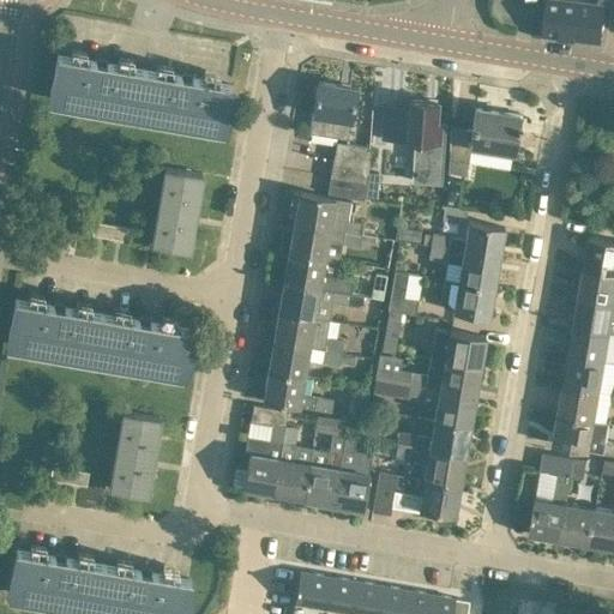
[(601,40),(605,16),(606,2),(588,0),(546,0),(543,32),(601,40)]
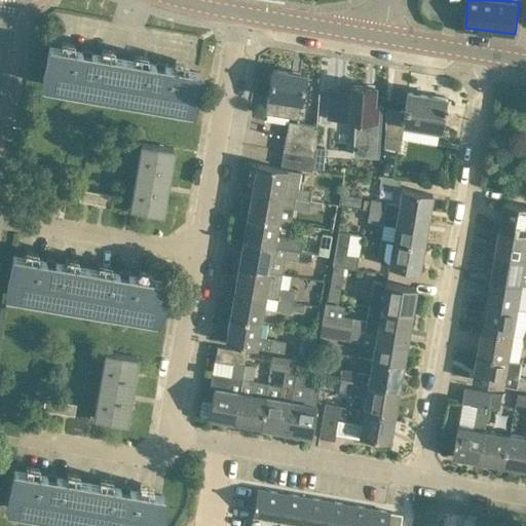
[(81,50),(49,44),(42,82),(190,108),(197,70),(164,65),(164,64),(155,62),(155,63),(91,52),(91,50),(82,49),(81,50)]
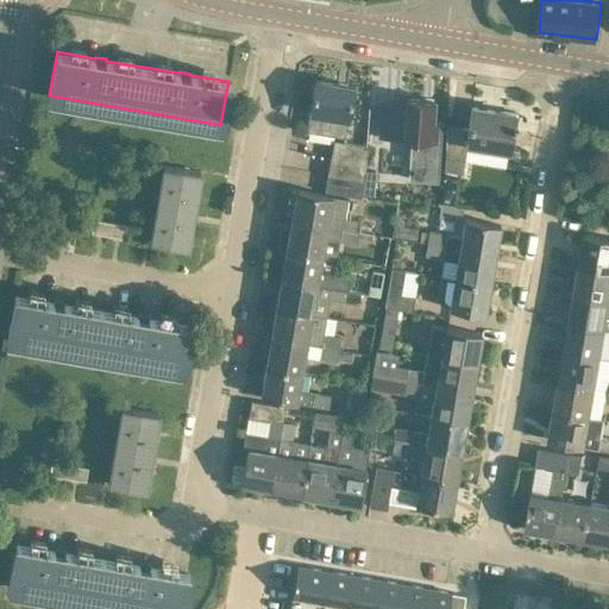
[(353,85),(315,79),(307,130),(345,136),(353,85)]
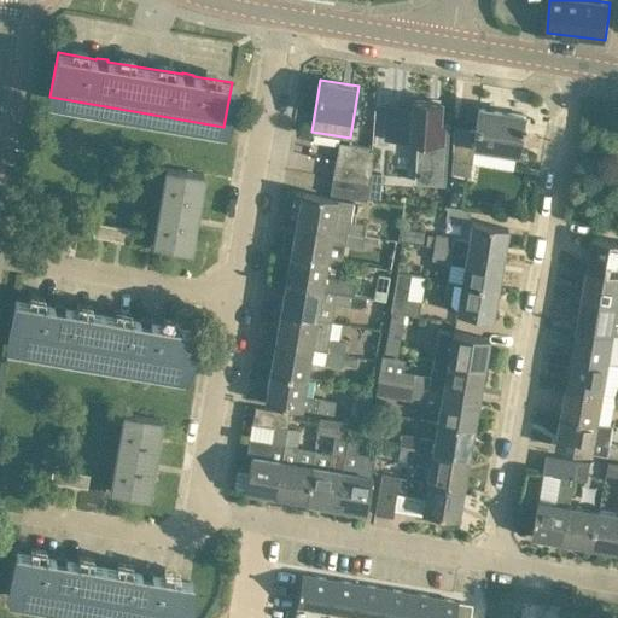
[(414,181),(444,184),(448,121),(439,121),(441,100),(410,98),(410,106),(391,104),(389,128),(389,138),(421,140),(420,153),(415,153),(414,181)]
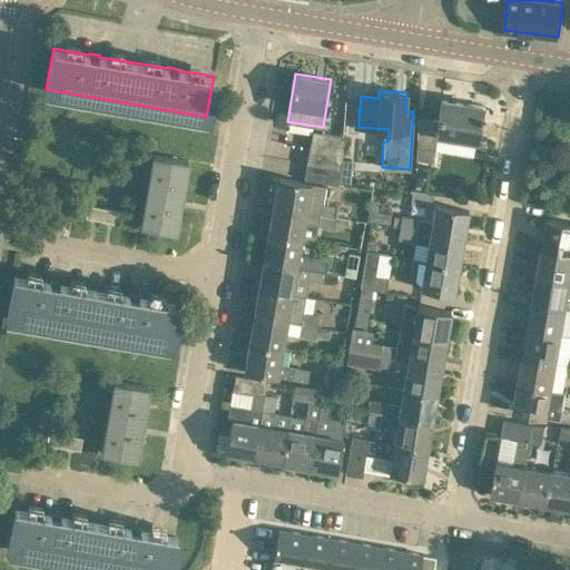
[(438,119),(418,116),(415,157),(432,160),(436,133),(477,139),(480,118),(482,118),(483,114),(481,112),(482,105),(441,98),(438,119)]
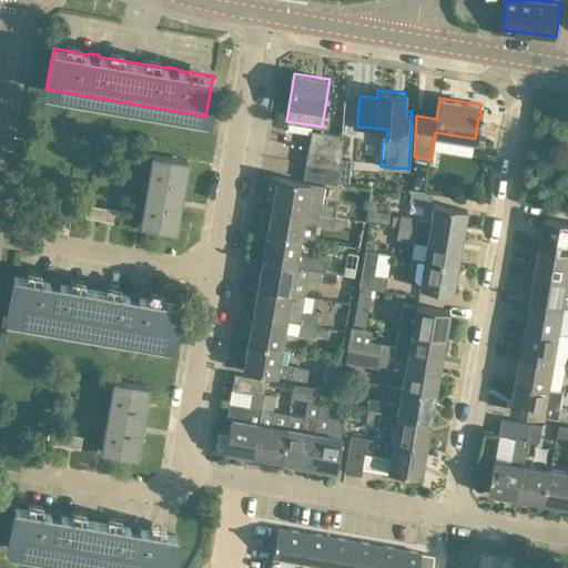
[(305,163),(338,169),(343,134),(312,128),(305,163)]
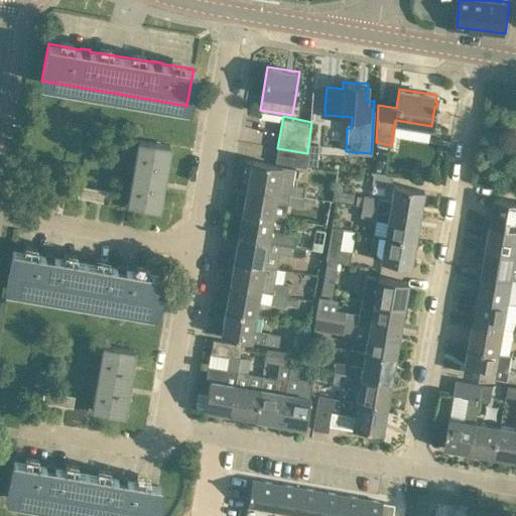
[(158,210),(161,194),(164,176),(167,160),(170,144),(147,140),(139,139),(136,155),(133,171),(130,188),(128,204),(136,206),(158,210)]
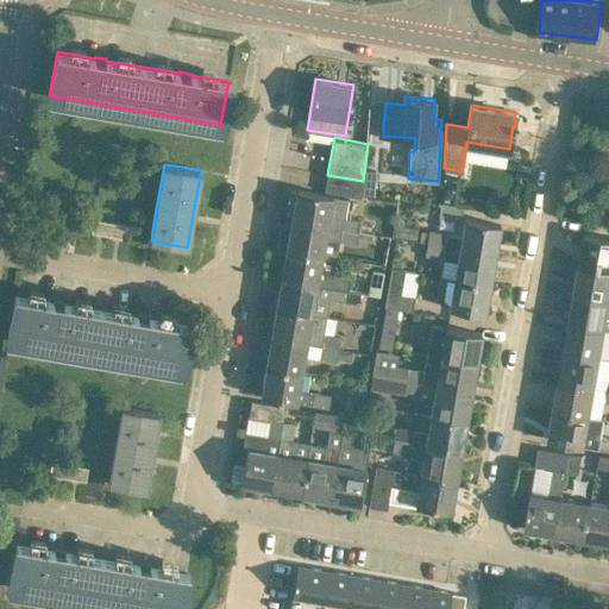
[(360,196),(362,192),(363,181),(327,175),(325,189),(360,196)]
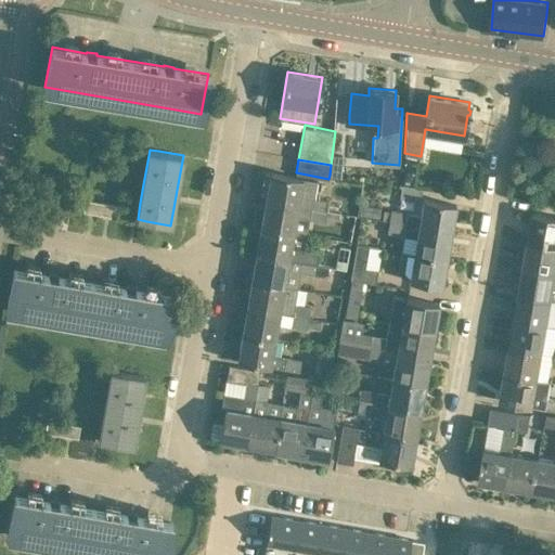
[(404,175),(403,179),(413,180),(413,171),(409,170),(404,175)]
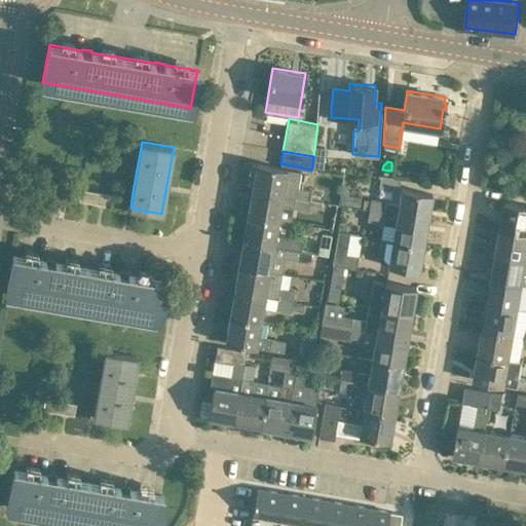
[(252,188),(318,200),(321,193),(311,191),(311,190),(297,187),(300,171),(285,167),(256,162),(252,188)]
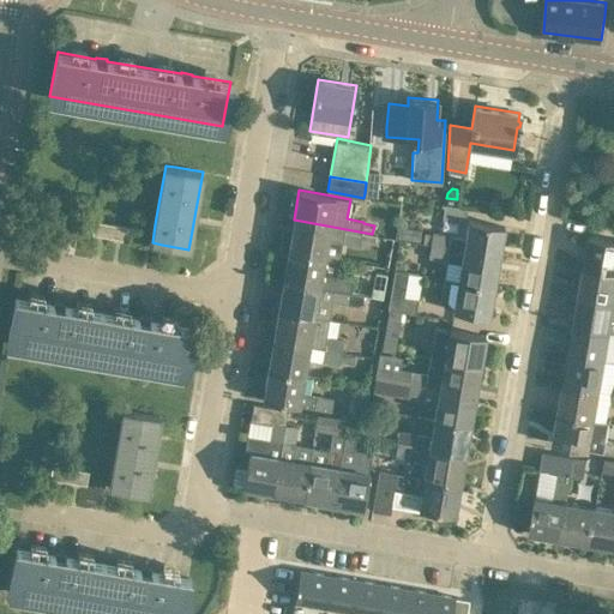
[(441,220),(464,223),(467,209),(444,205),(441,220)]
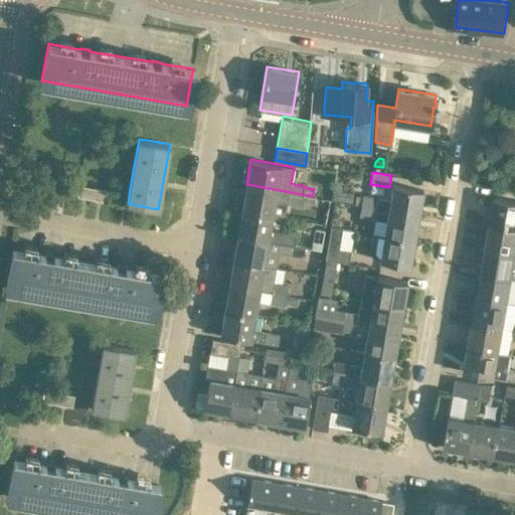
[(77,195),(108,200),(110,189),(79,184),(77,195)]
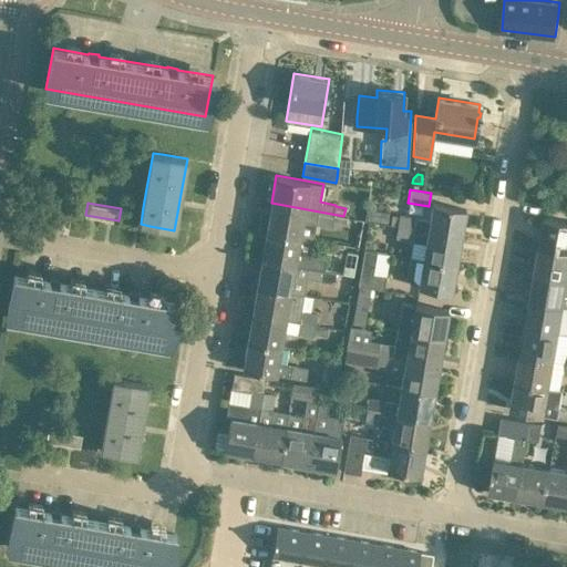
[(331,227),(332,220),(346,223),(347,216),(343,216),(271,203),(267,229),(298,235),(300,222),(331,227)]
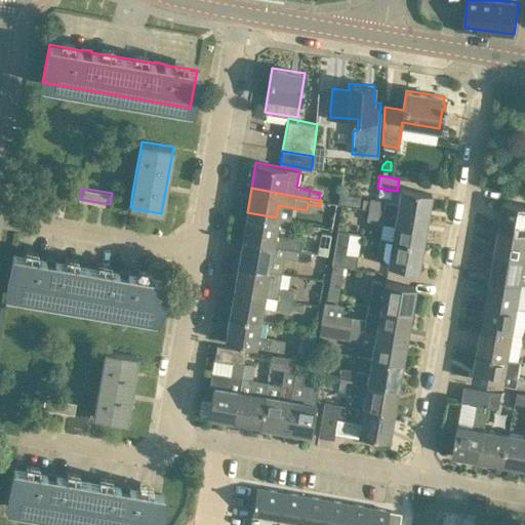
[(398,204),(369,198),(367,208),(427,219),(431,193),(401,188),(398,204)]
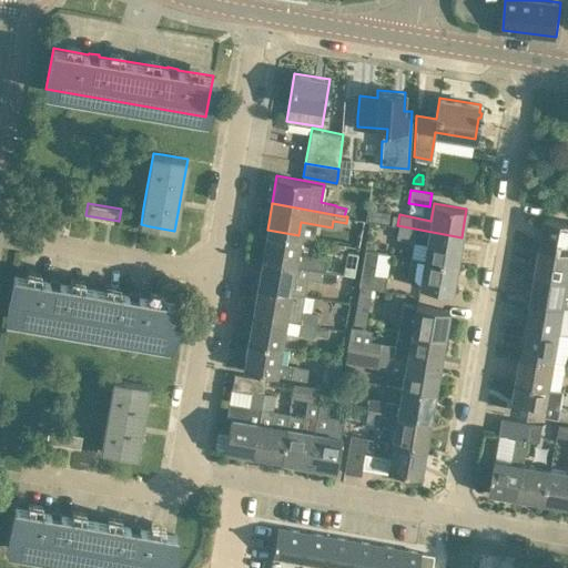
[(397,225),(399,214),(398,214),(393,213),(391,224),(397,225)]
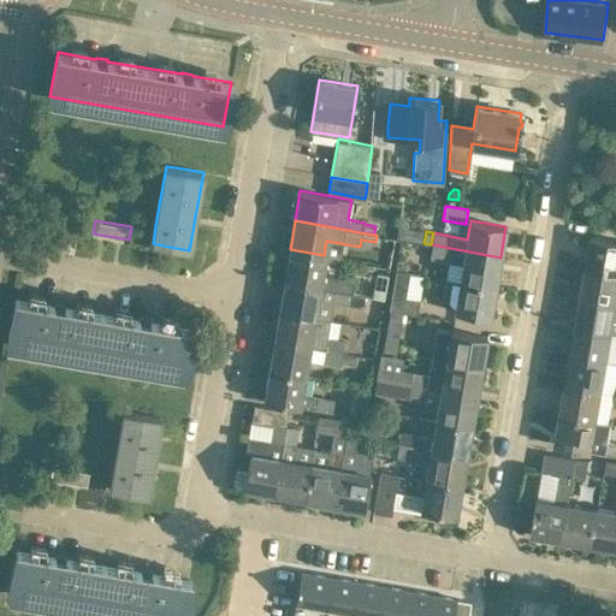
[(615,238),(592,235),(586,266),(615,271),(615,238)]
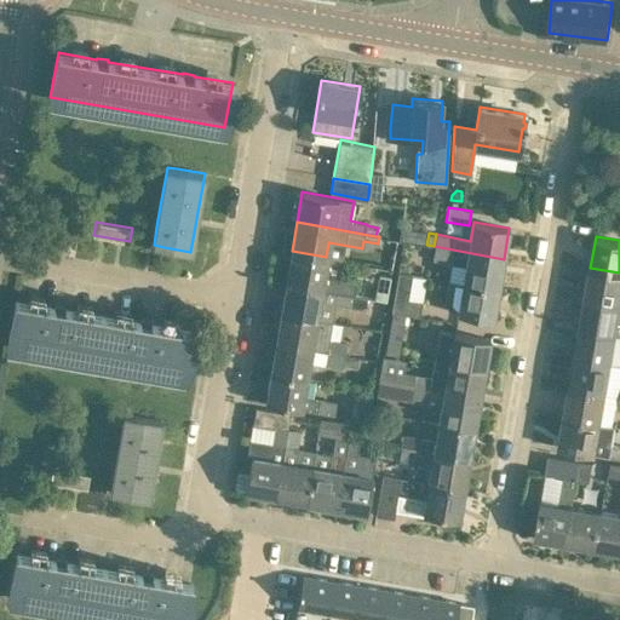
[(431,258),(466,264),(463,282),(499,288),(504,259),(434,246),(431,258)]
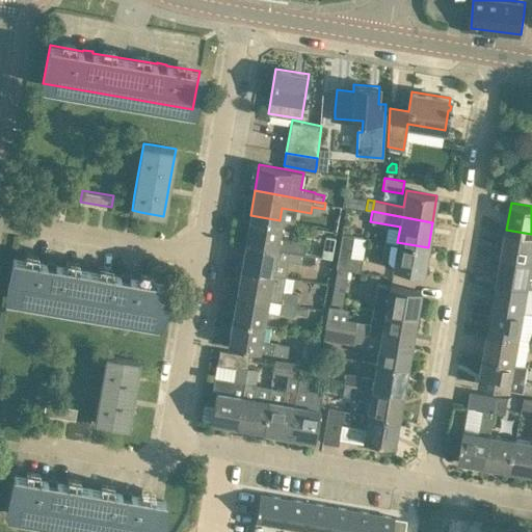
[(303,251),(306,251),(307,242),(277,237),(280,220),(250,215),(245,241),(303,251)]
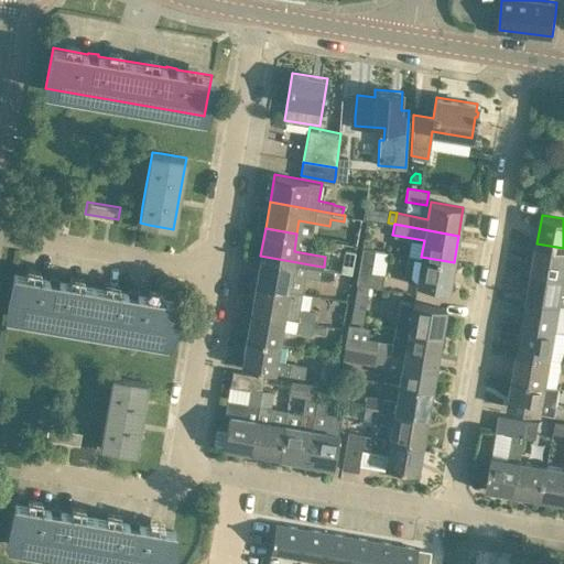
[(563,248),(537,243),(532,271),(563,277),(563,248)]
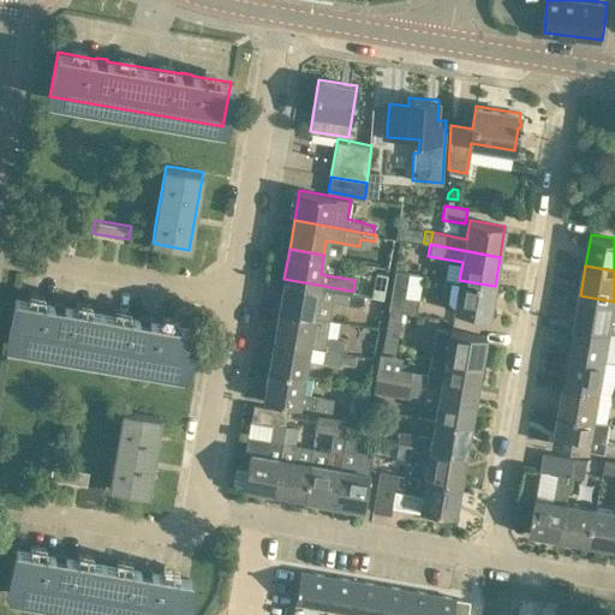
[(394,270),(390,293),(418,298),(422,275),(394,270)]
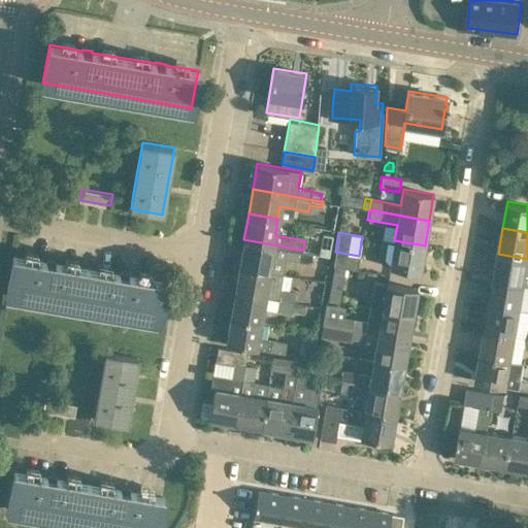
[(323,233),(321,242),(319,255),(329,256),(333,234),(323,233)]
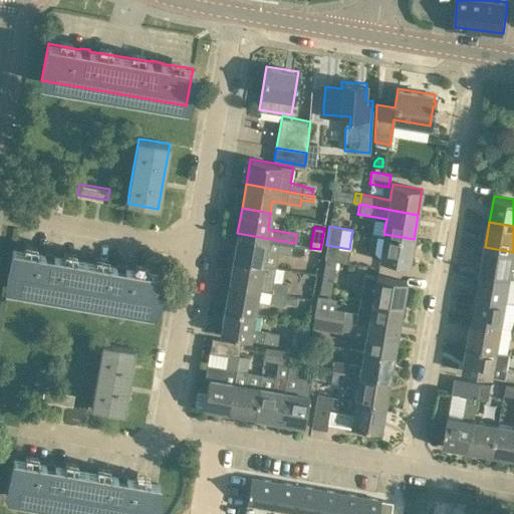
[(233,258),(262,263),(264,250),(291,255),(302,256),(304,247),(304,245),(295,243),(293,243),(237,233),(233,258)]
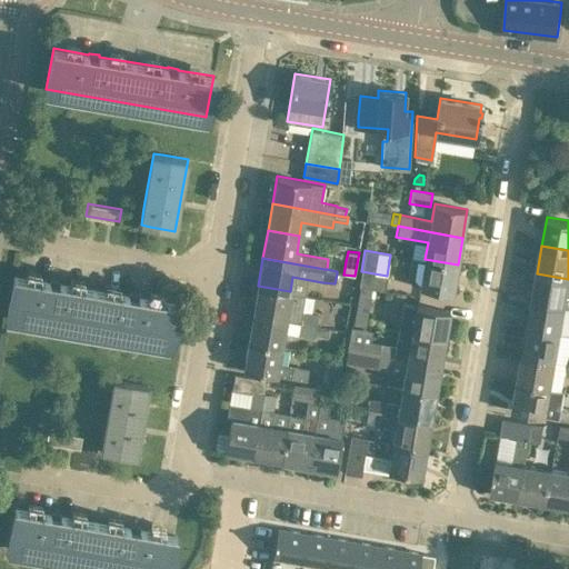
[(411,258),(407,277),(411,282),(420,285),(420,287),(452,292),(458,265),(425,259),(425,260),(411,258)]
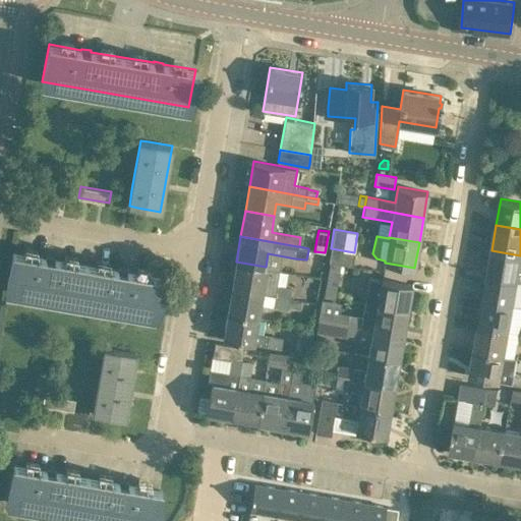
[(487,275),(518,280),(518,281),(520,281),(520,255),(491,250),(487,275)]
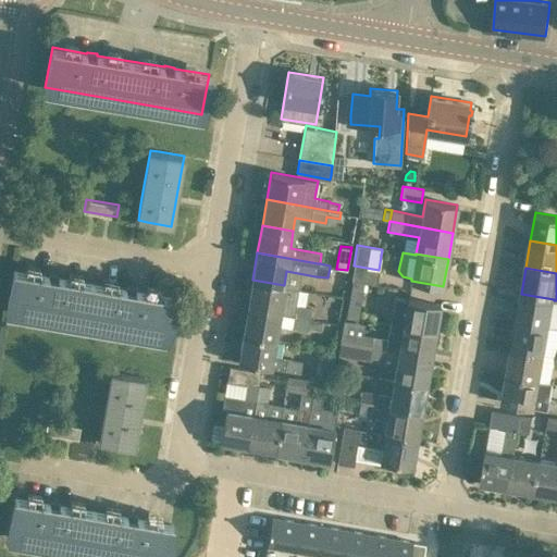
[(48,274),(14,269),(7,309),(163,335),(165,323),(169,324),(170,317),(166,316),(171,295),(136,289),(136,288),(126,286),(125,287),(59,276),(59,275),(48,273),(48,274)]
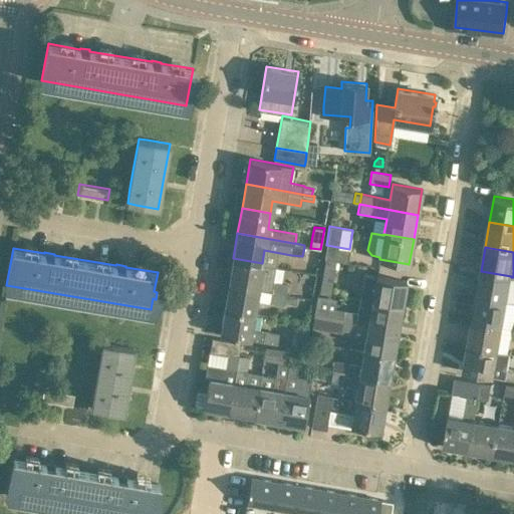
[(229,284),(258,289),(269,291),(286,293),(287,283),(274,281),(276,265),(262,263),(233,258),(229,284)]
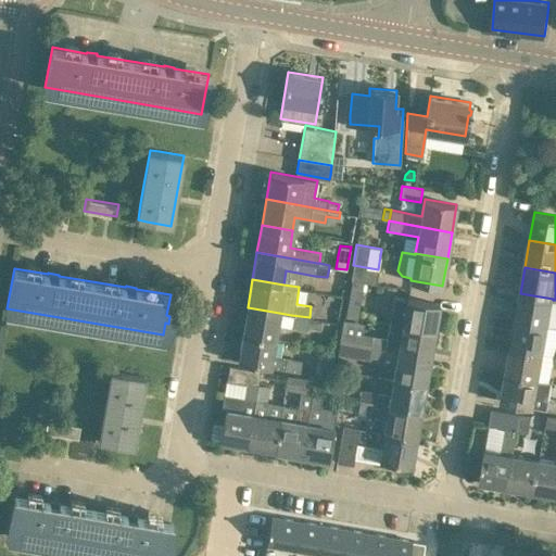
[(357,317),(363,281),(351,279),(345,316),(357,317)]
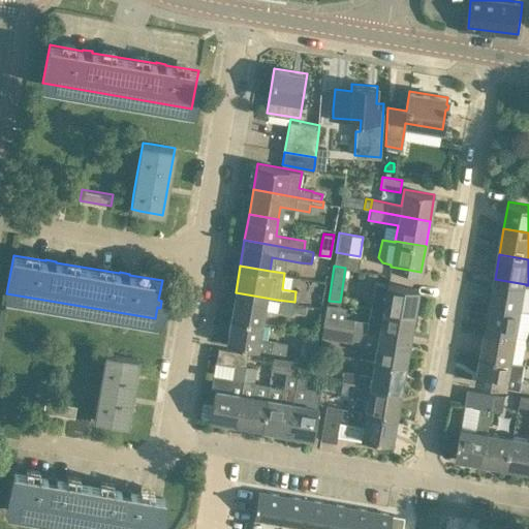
[(522,310),(526,285),(526,284),(495,279),(491,305),(522,310)]
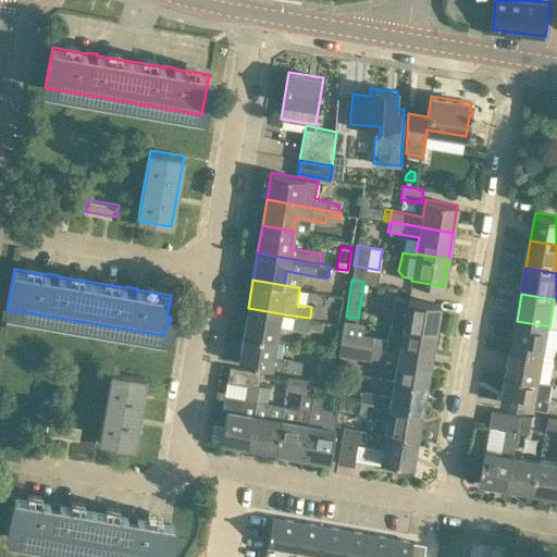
[(408,300),(404,326),(435,332),(441,304),(408,298),(408,300)]
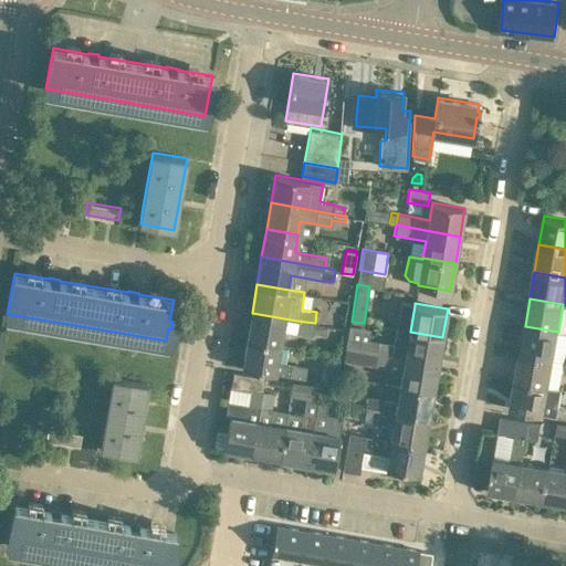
[(252,313),(247,339),(280,345),(284,318),(252,313)]
